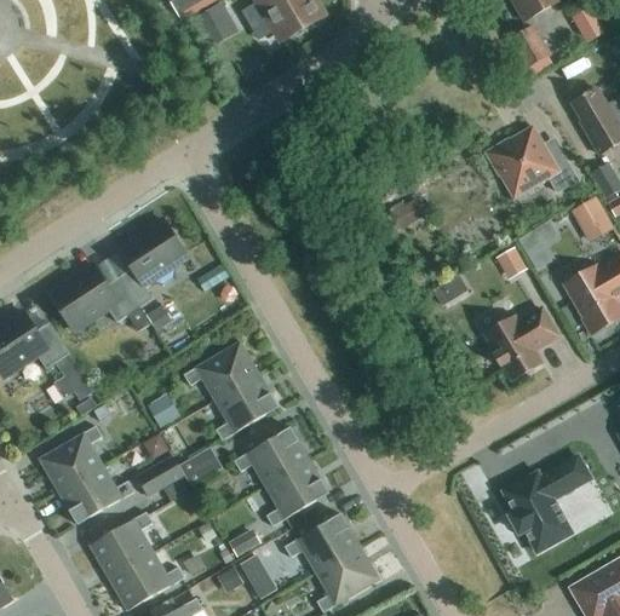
[(170,0),(182,19),(214,0),(170,0)]
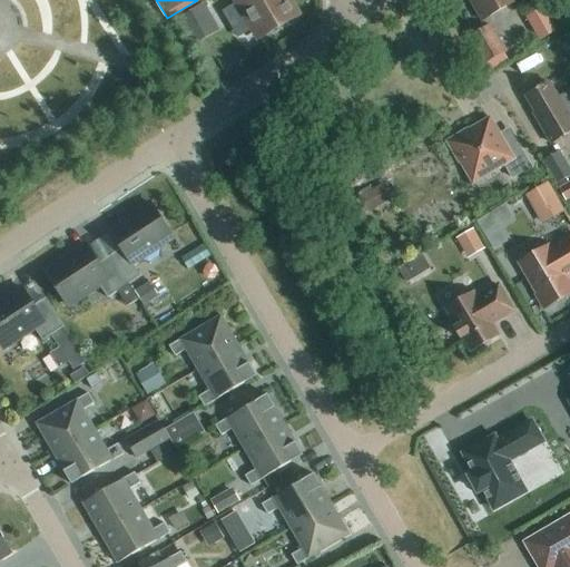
[(235,0),(223,8),(237,35),(253,26),(259,37),(297,13),(290,0),(235,0)]
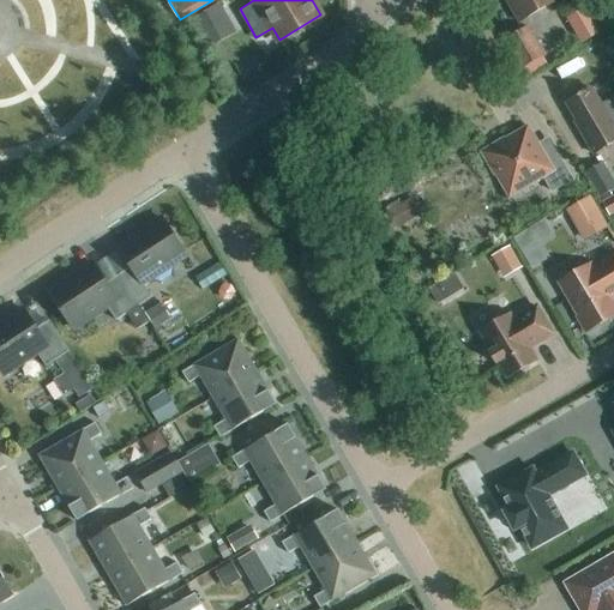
[(509,0),(507,1),(519,20),(554,0),(509,0)]
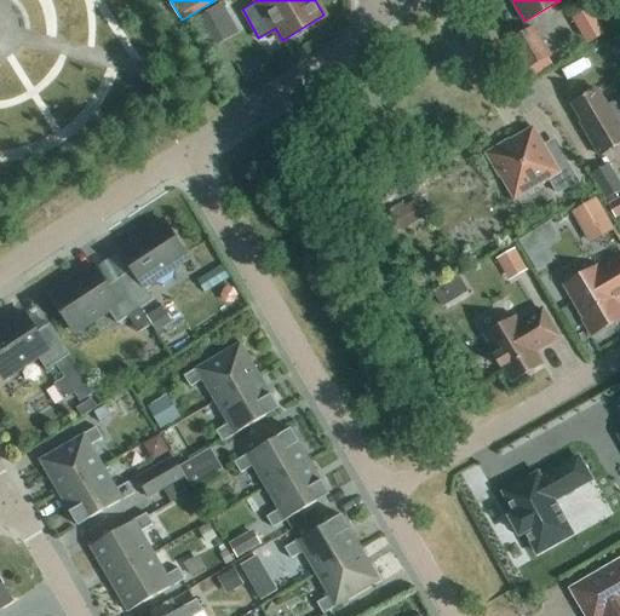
[(207,45),(236,28),(222,3),(193,19),(207,45)]
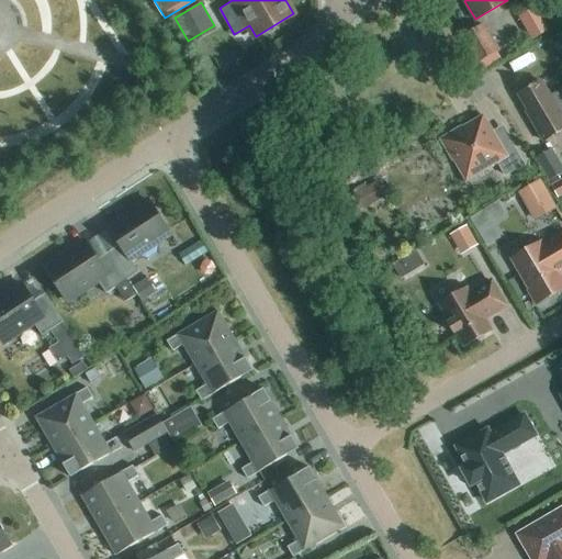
[(531,37),(549,28),(536,4),(518,15),(531,37)]
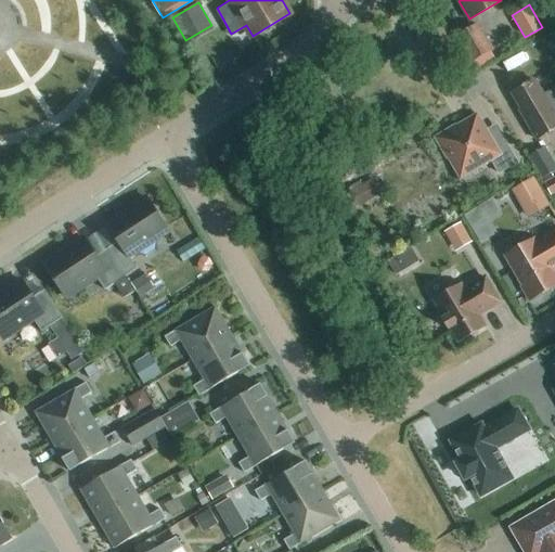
[(472,60),(492,48),(477,23),(456,35),(472,60)]
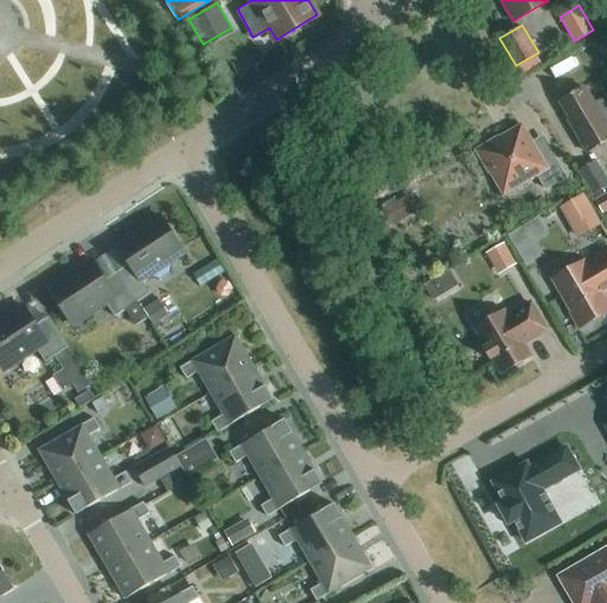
[(594,102),(585,87),(560,101),(569,117),(568,119),(586,151),(606,138),(606,120),(596,102),(594,102)]
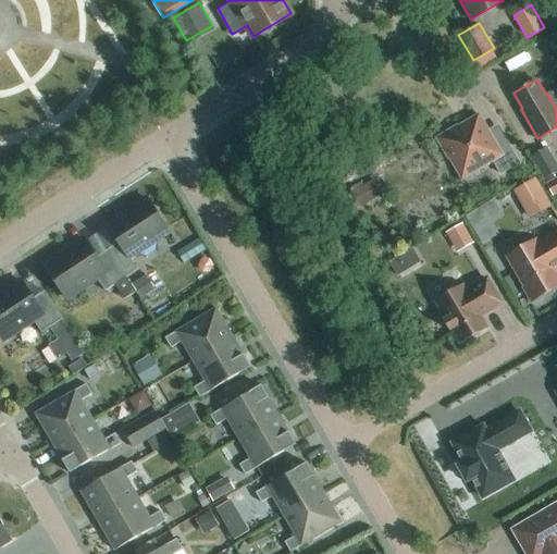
[(485,130),(478,117),(458,128),(456,126),(437,136),(448,155),(450,154),(462,173),(492,157),(500,172),(519,161),(507,140),(509,139),(499,122),(485,130)]
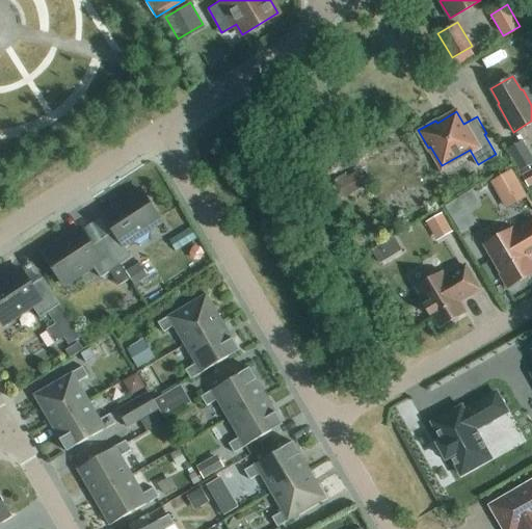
[(520,169),(531,161),(531,154),(523,138),(507,148),(520,169)]
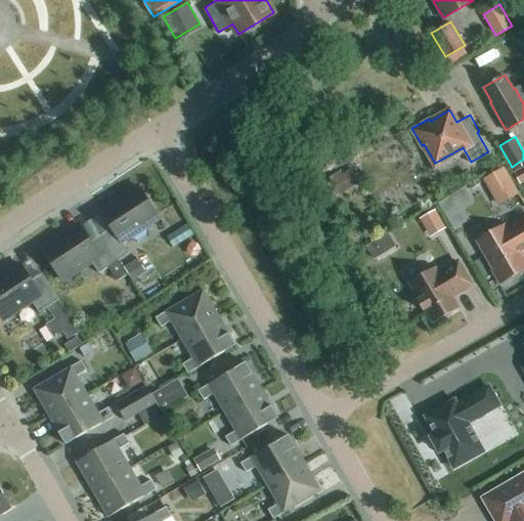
[(521,181),(523,179),(523,164),(514,170),(521,181)]
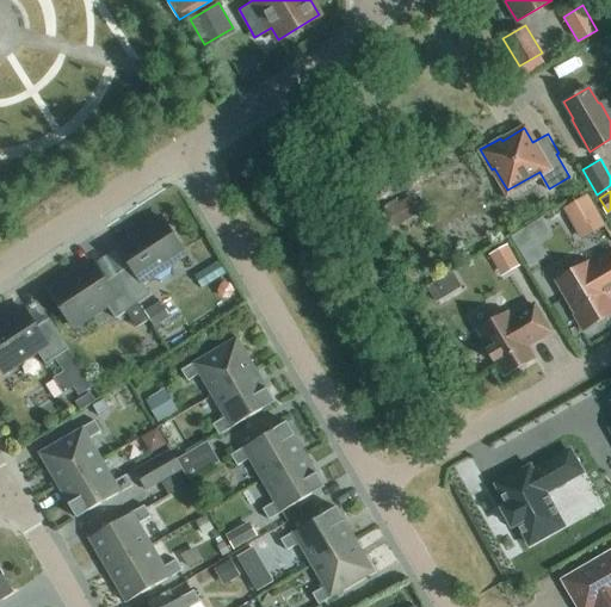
[(394,225),(419,211),(409,193),(384,208),(394,225)]
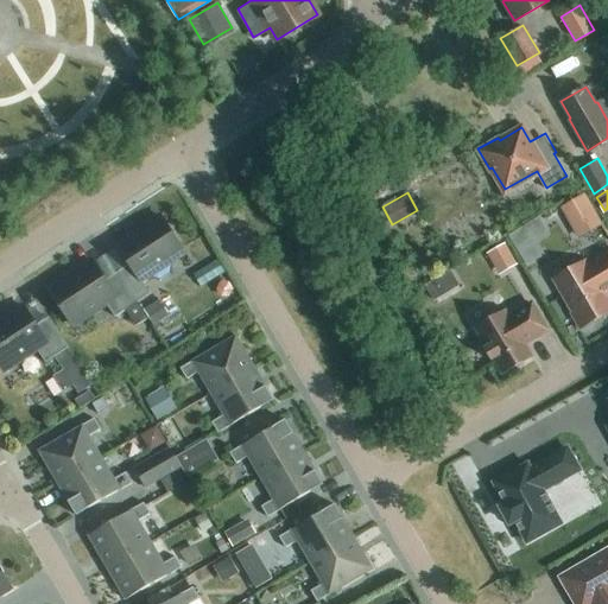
[(601,223),(583,192),(559,207),(577,237),(601,223)]
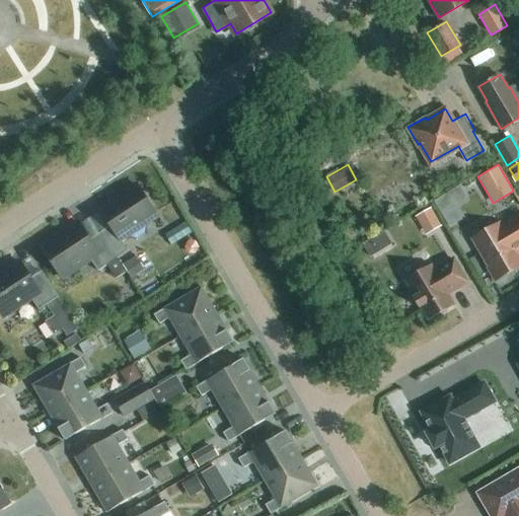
[(458,206),(469,199),(460,183),(433,200),(449,225),(464,216),(458,206)]
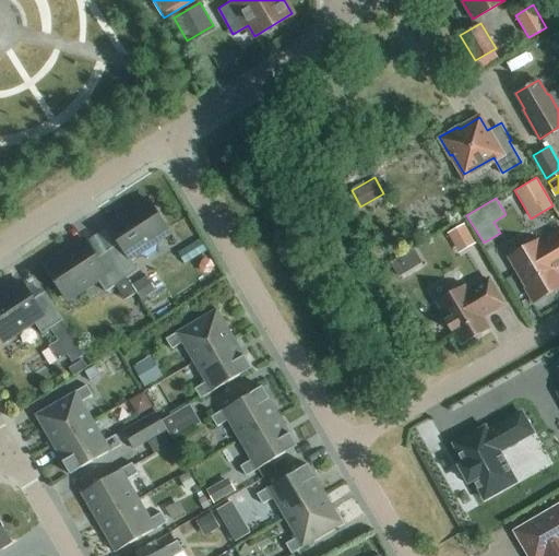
[(106,250),(125,278),(137,269),(128,256),(168,229),(147,199),(108,225),(119,241),(106,250)]
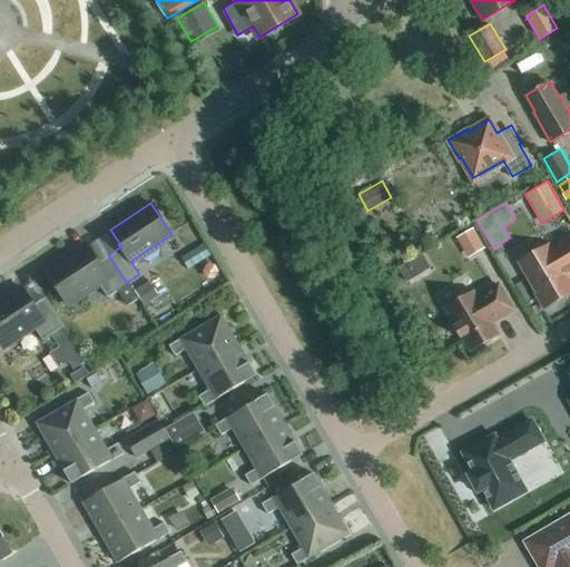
[(468,256),(484,246),(472,226),(455,236),(468,256)]
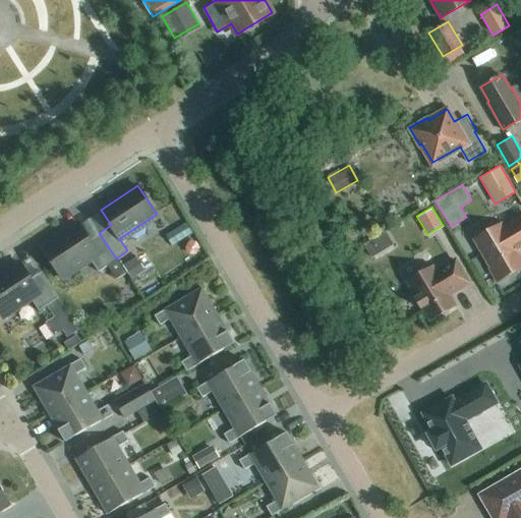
[(520,248),(520,214),(502,225),(501,223),(474,238),(499,279),(520,265),(520,256),(518,251),(520,248)]
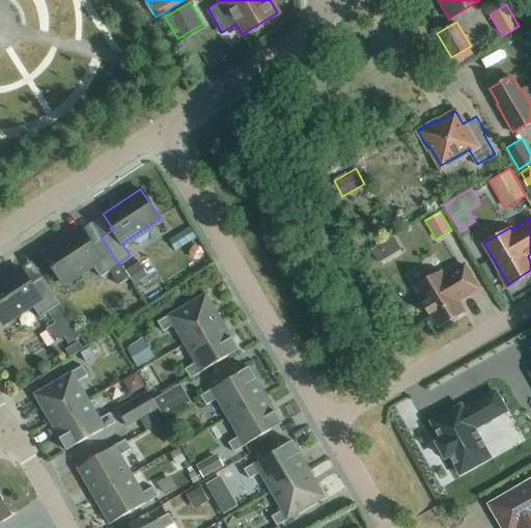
[(128,278),(118,264),(101,238),(92,243),(82,227),(44,253),(62,282),(91,262),(100,275),(109,269),(118,283),(128,278)]
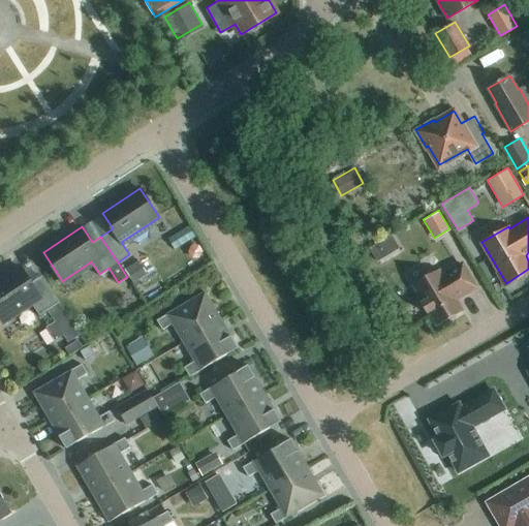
[(393,230),(371,243),(379,256),(400,244),(393,230)]
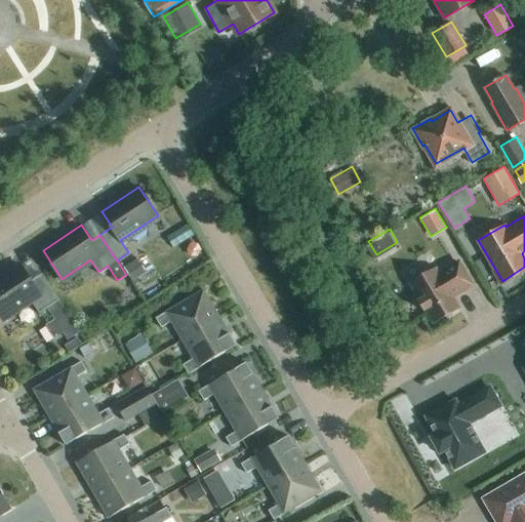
[(154,268),(145,252),(123,266),(133,281),(154,268)]
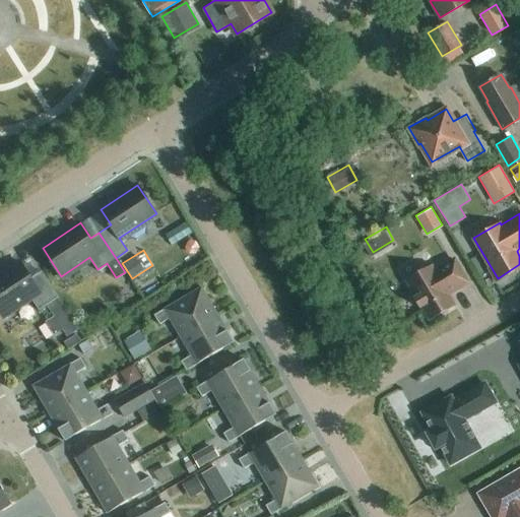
[(468,281),(454,258),(435,270),(432,265),(407,279),(416,296),(414,297),(420,307),(423,306),(430,318),(454,304),(448,294),(468,281)]
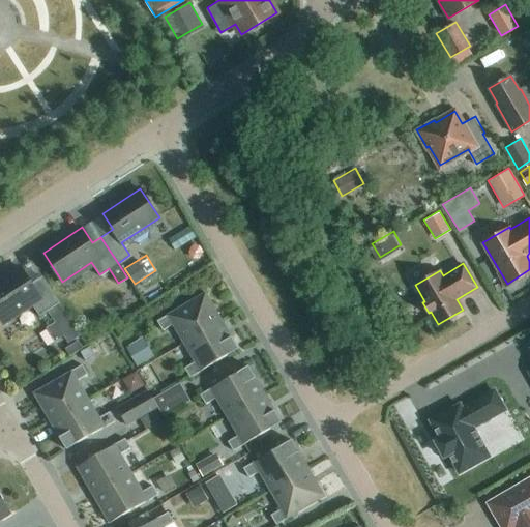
[(42,275),(32,283),(22,266),(0,280),(0,318),(2,321),(31,302),(39,315),(47,310),(56,323),(47,329),(55,341),(63,335),(66,340),(79,331),(59,302),(59,301),(42,275)]
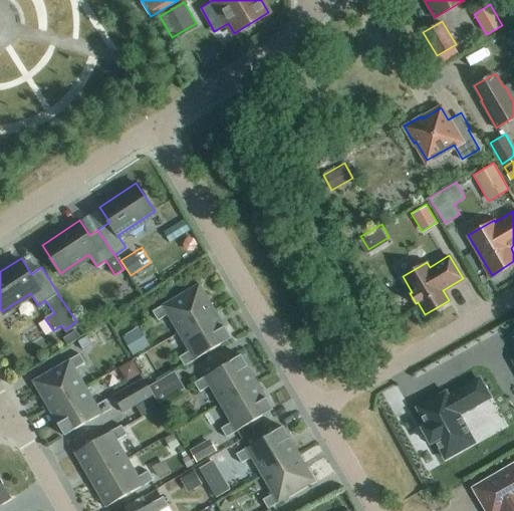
[(178,331),(215,310),(199,282),(152,310),(158,319),(168,313),(178,331)]
